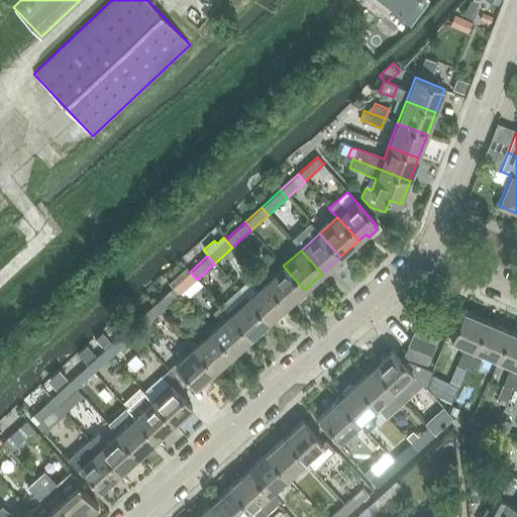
[(304,290),(283,266),(275,274),(268,266),(257,275),(286,306),(304,290)]
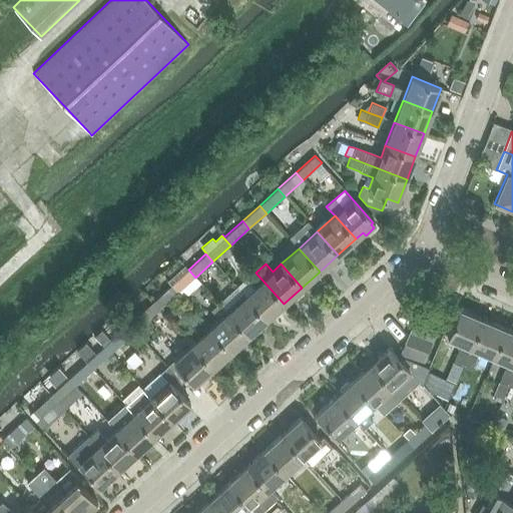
[(167,280),(172,285),(170,286),(177,294),(179,292),(182,297),(199,282),(195,278),(188,270),(186,267),(174,278),(172,276),(167,280)]
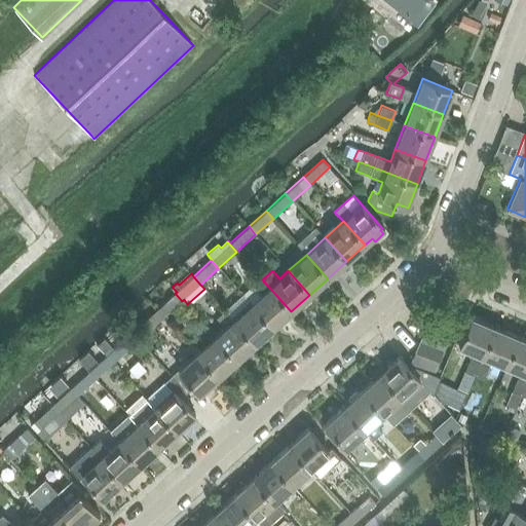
[(291,311),(262,279),(253,287),(261,295),(251,304),(272,328),(291,311)]
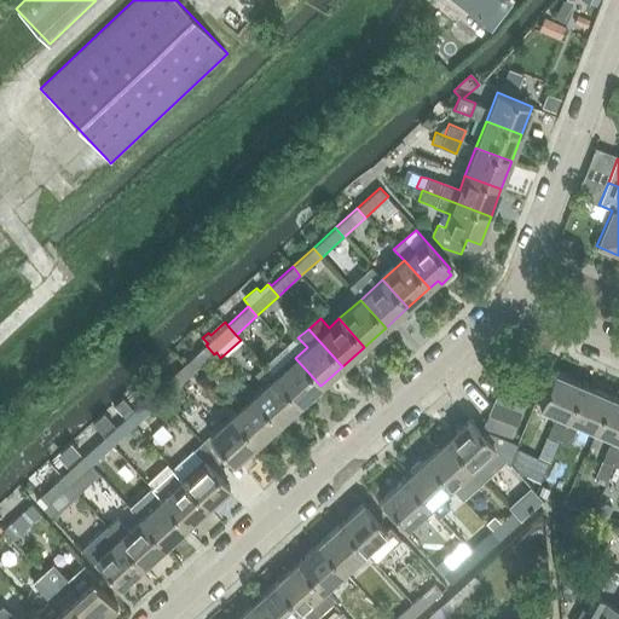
[(214,354),(206,345),(185,364),(194,374),(214,354)]
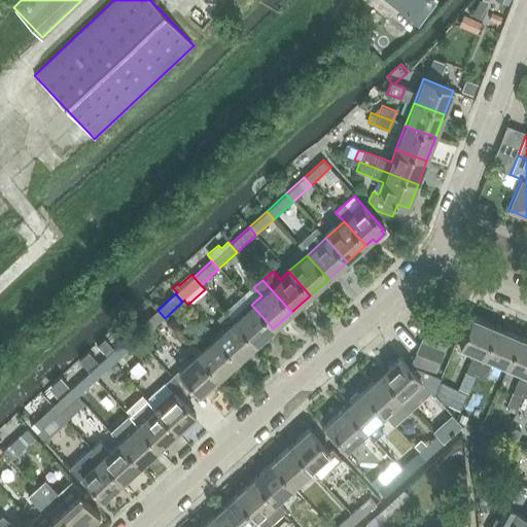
[(251,305),(244,295),(225,312),(255,345),(273,328),(251,305)]
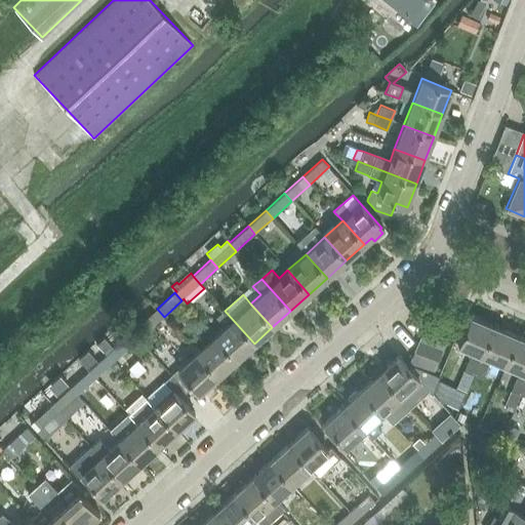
[(164,317),(157,309),(131,332),(138,339),(164,317)]
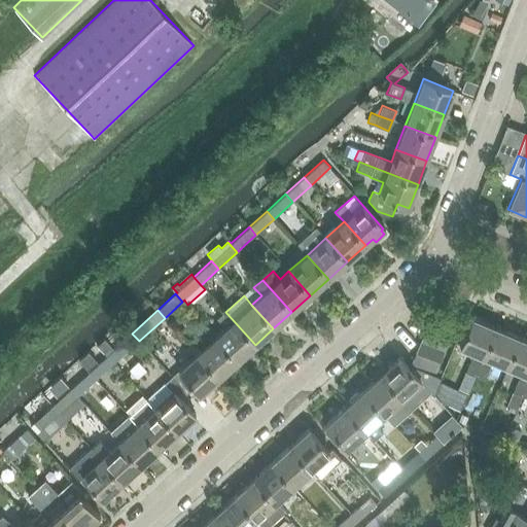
[(255,345),(225,312),(219,317),(226,327),(215,338),(237,361),(255,345)]
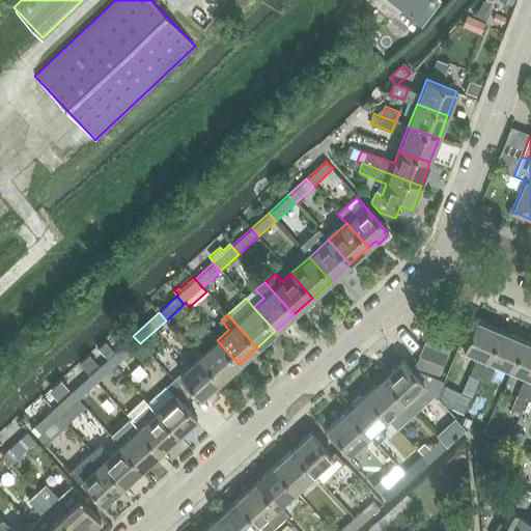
[(432,320),(428,333),(450,342),(455,331),(432,320)]
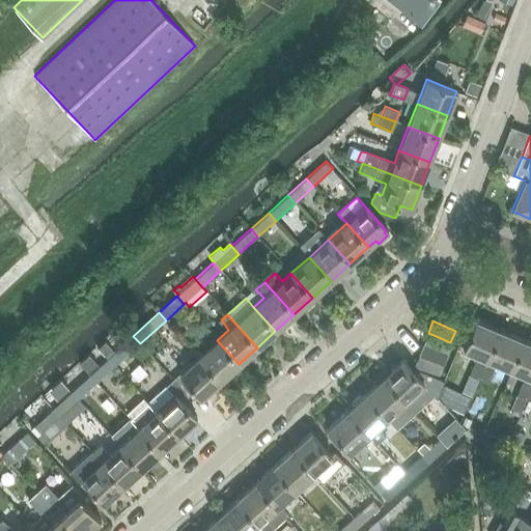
[(478,379),(499,330),(474,320),(463,350),(477,356),(469,374),(478,379)]
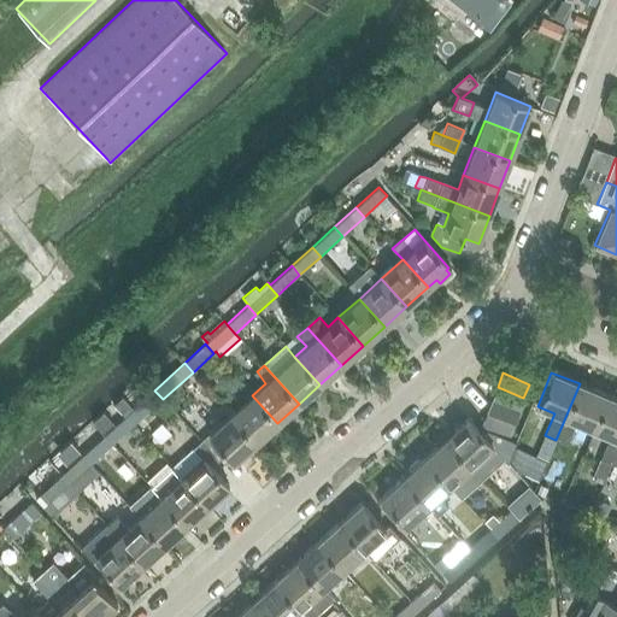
[(593,429),(607,395),(580,383),(556,440),(565,445),(576,422),(593,429)]
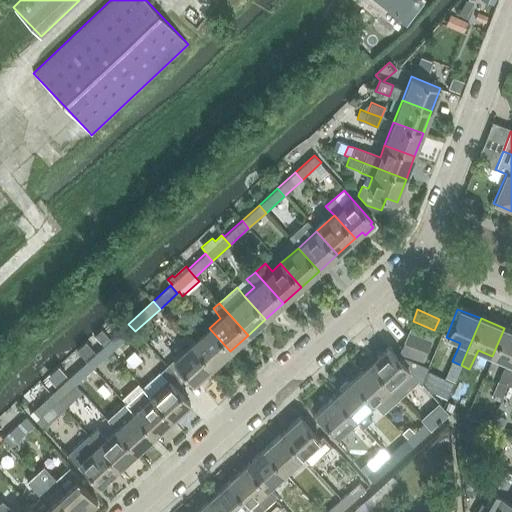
[(429,342),(434,330),(413,321),(408,332),(429,342)]
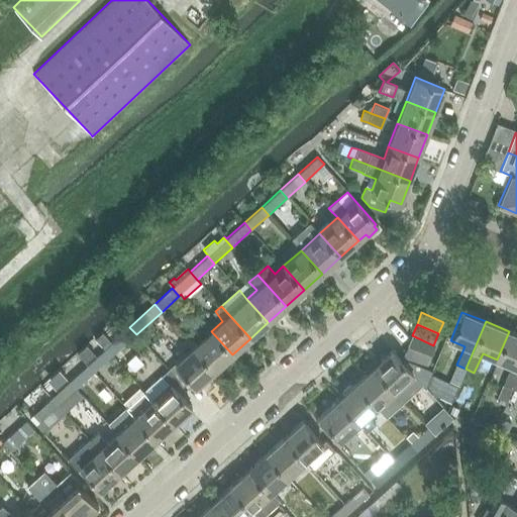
[(145,344),(136,334),(129,327),(111,343),(102,333),(96,338),(105,348),(112,356),(130,339),(139,349),(145,344)]
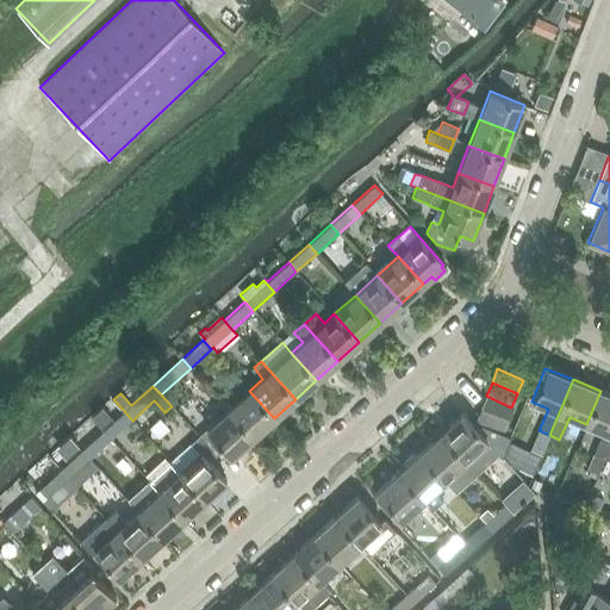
[(274,418),(249,391),(228,410),(253,437),(274,418)]
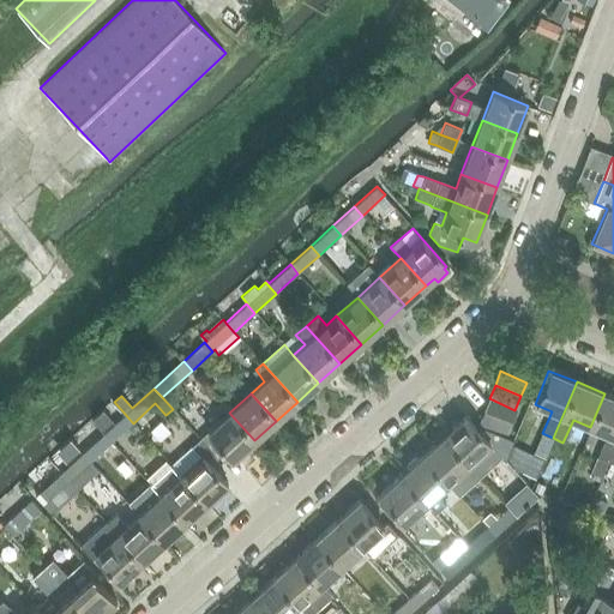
[(607,462),(613,445),(613,397),(605,393),(590,427),(607,434),(596,457),(590,471),(601,475),(607,462)]
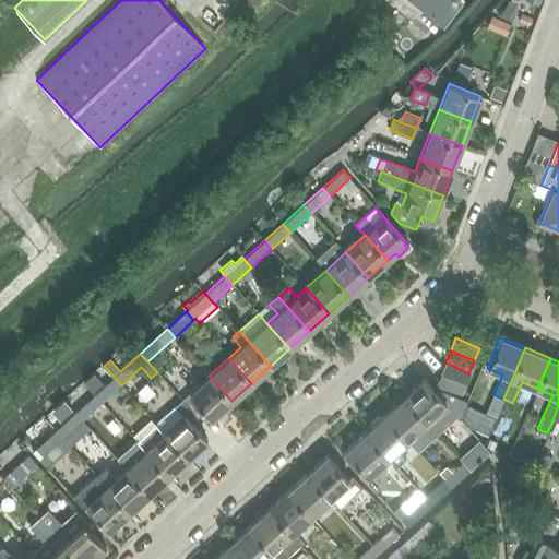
[(463,385),(468,373),(445,363),(440,376),(463,385)]
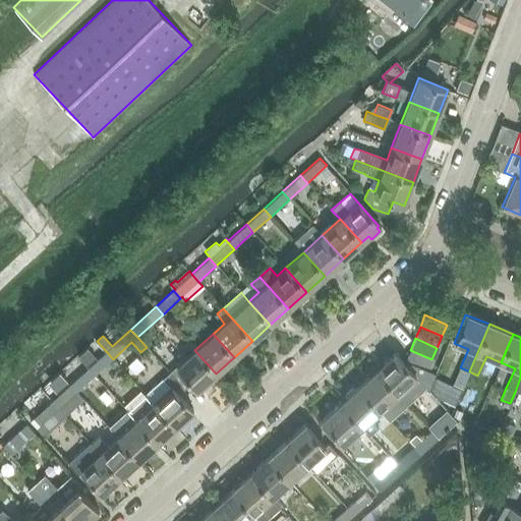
[(77,357),(88,368),(94,375),(113,359),(106,351),(98,359),(88,348),(77,357)]
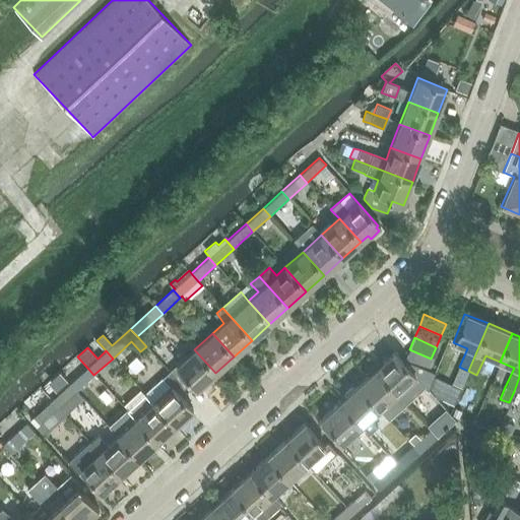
[(197,390),(215,373),(194,349),(170,372),(184,388),(190,382),(197,390)]
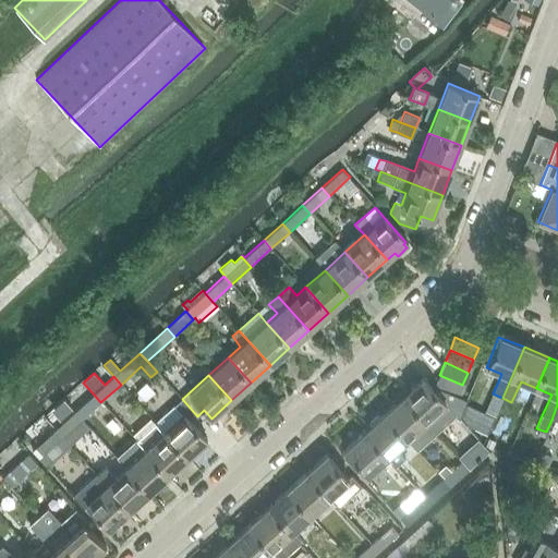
[(458,397),(462,385),(439,375),(434,387),(458,397)]
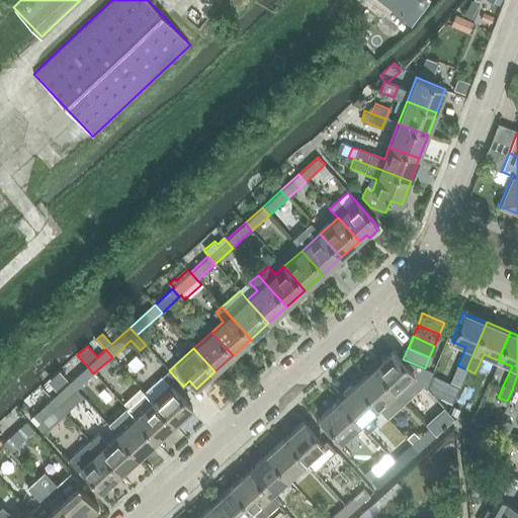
[(373,369),(395,393),(413,375),(392,352),(373,369)]
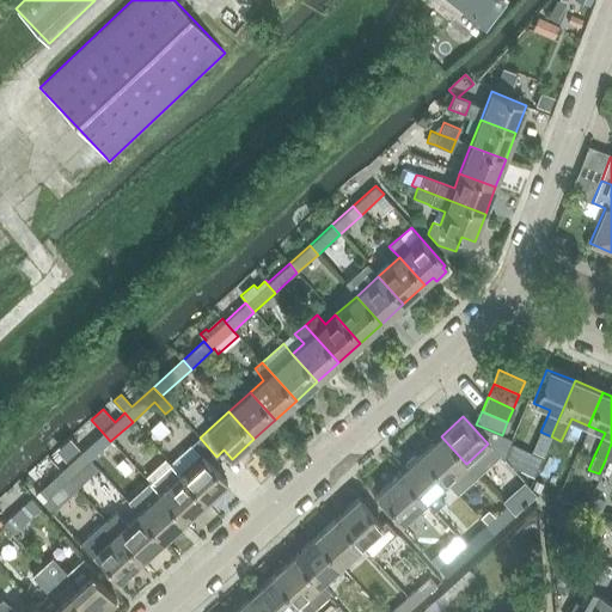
[(110,441),(103,433),(81,452),(90,460),(110,441)]
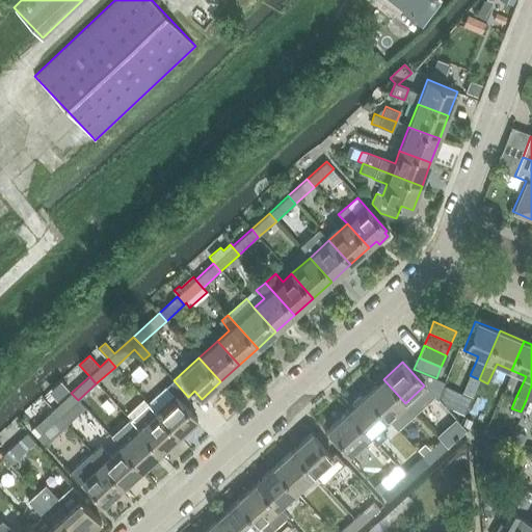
[(453,401),(461,381),(450,376),(442,396),(453,401)]
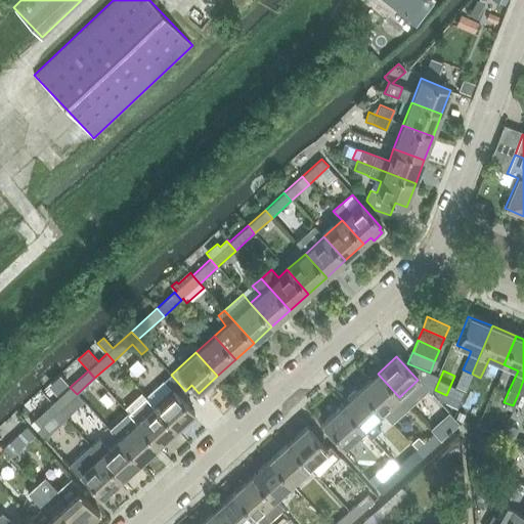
[(406,405),(399,397),(378,374),(360,389),(382,412),(389,421),(406,405)]
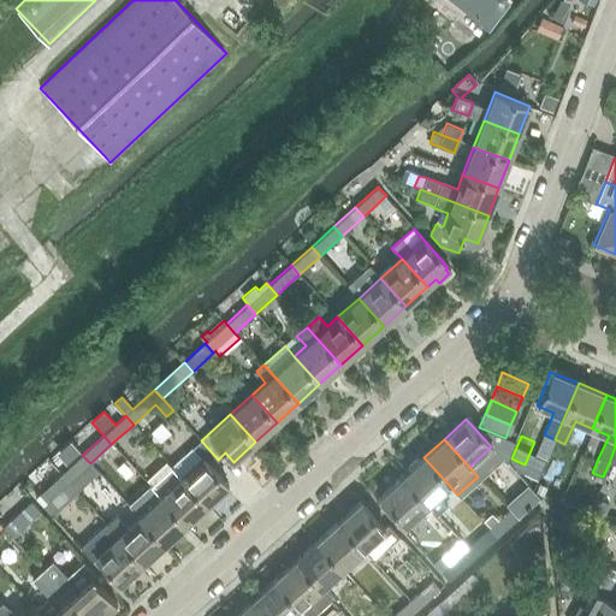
[(211,466),(218,460),(201,440),(193,449),(171,466),(207,505),(229,485),(211,466)]
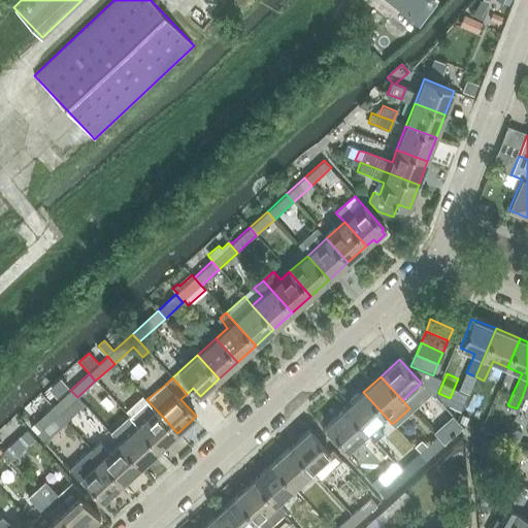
[(429,388),(419,396),(436,416),(446,406),(429,388)]
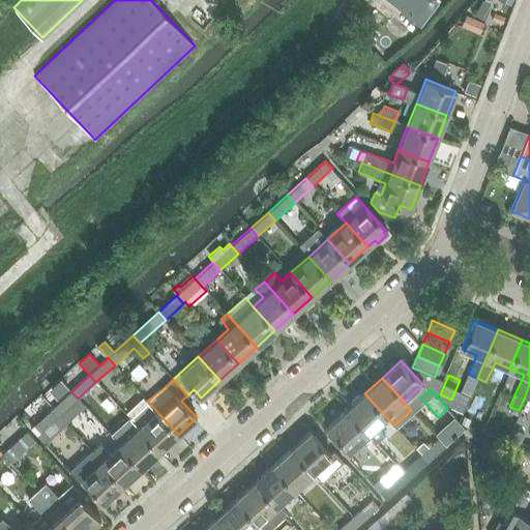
[(78,399),(70,391),(53,408),(59,415),(78,399)]
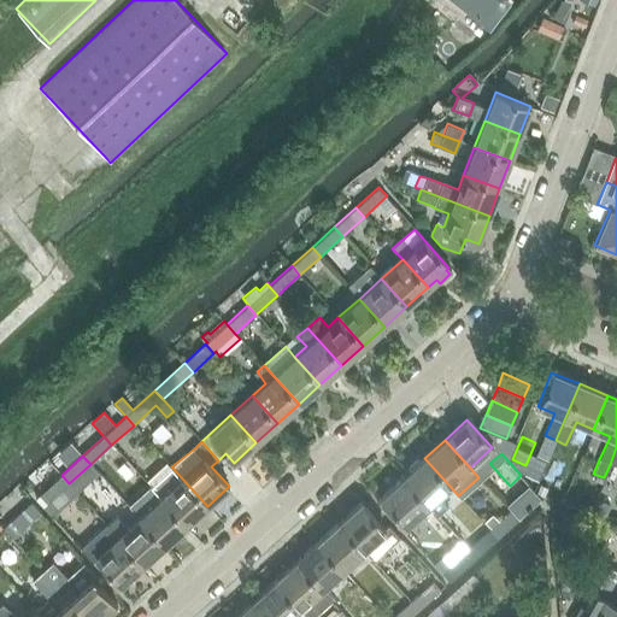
[(439,494),(450,486),(424,458),(403,479),(427,505),(438,517),(450,506),(439,494)]
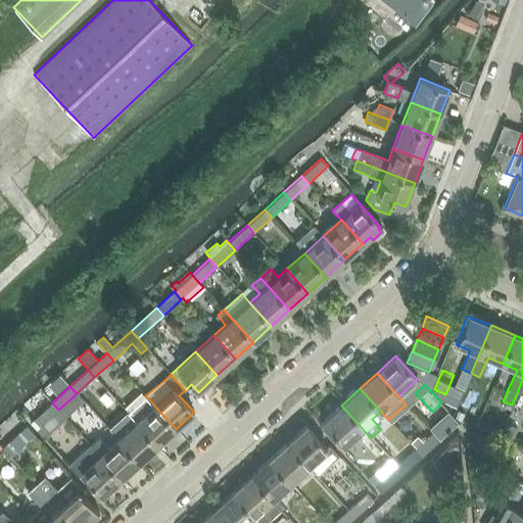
[(156,445),(176,429),(145,395),(127,412),(135,422),(156,445)]
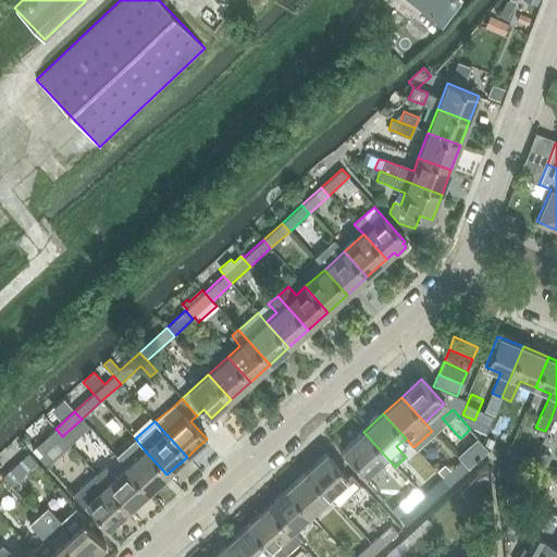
[(62,436),(56,429),(32,449),(39,458),(62,436)]
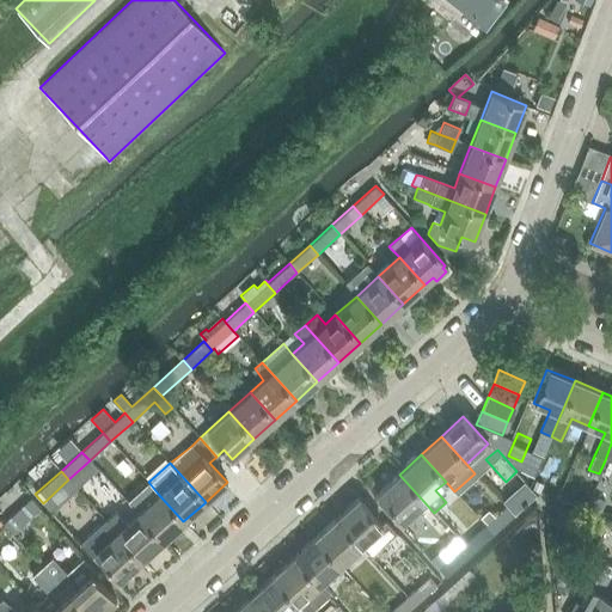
[(402,521),(423,501),(399,475),(378,494),(402,521)]
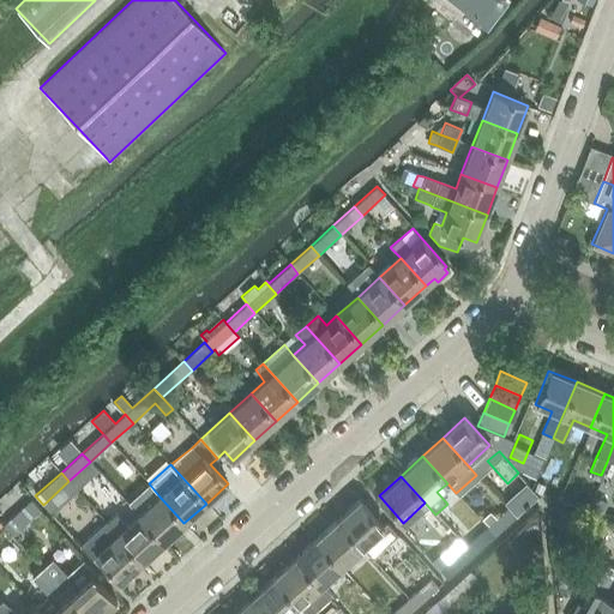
[(528,487),(506,507),(515,517),(537,497),(528,487)]
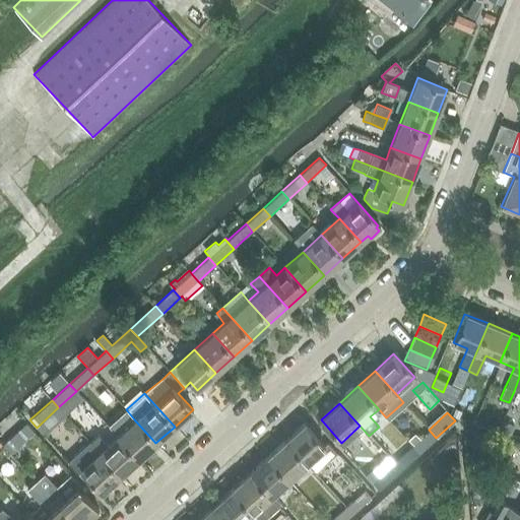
[(138,459),(155,443),(134,419),(117,436),(138,459)]
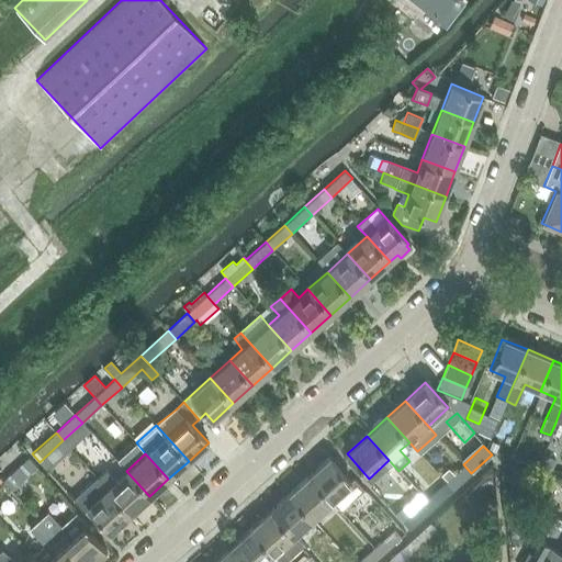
[(29,458),(3,481),(12,491),(37,468),(29,458)]
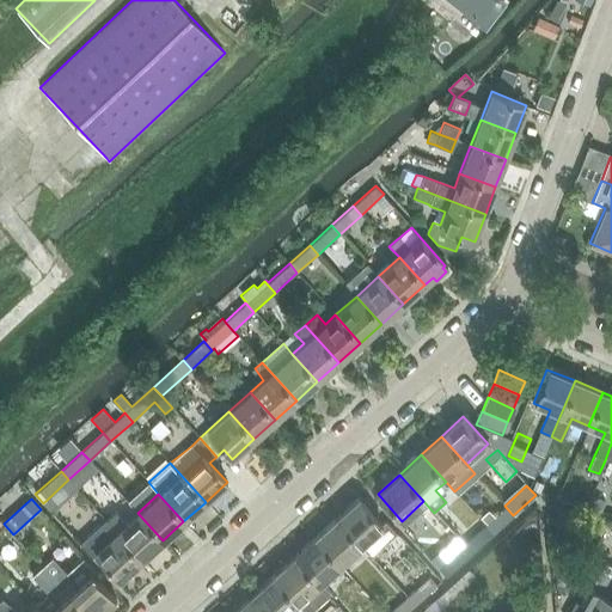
[(335,519),(360,546),(369,557),(391,538),(356,500),(335,519)]
